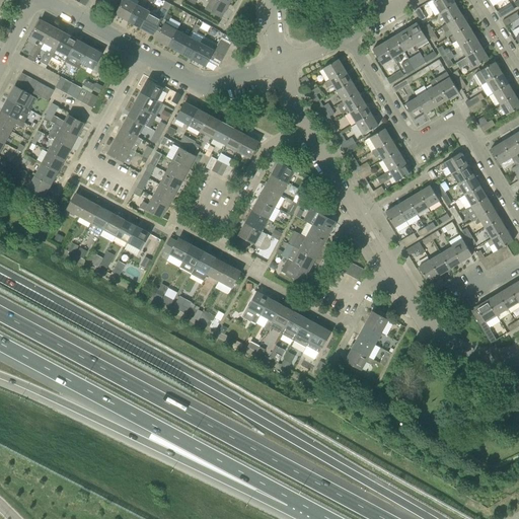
[(128,0),(124,0),(117,14),(129,21),(138,5),(128,0)]
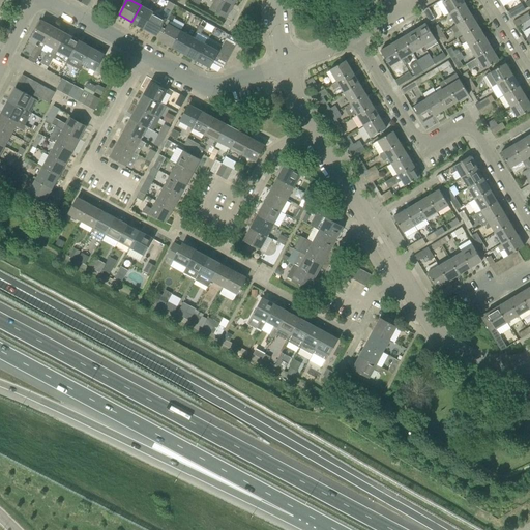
[(226,0),(214,0),(210,8),(227,18),(234,4),(226,0)]
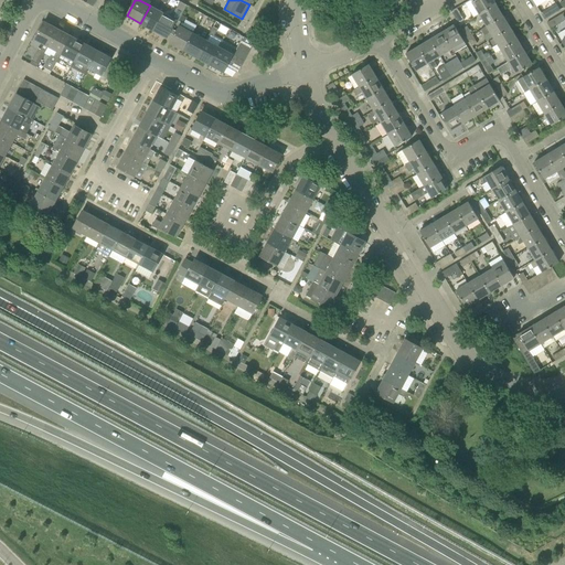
[(373,9),(380,6),(376,0),(370,4),(373,9)]
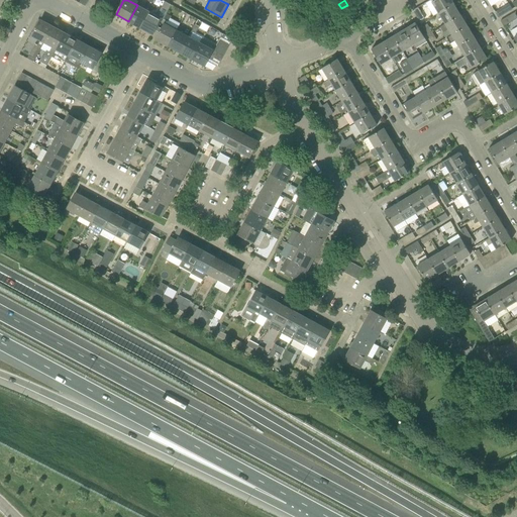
[(451,0),(434,0),(432,2),(438,12),(453,3),(451,0)]
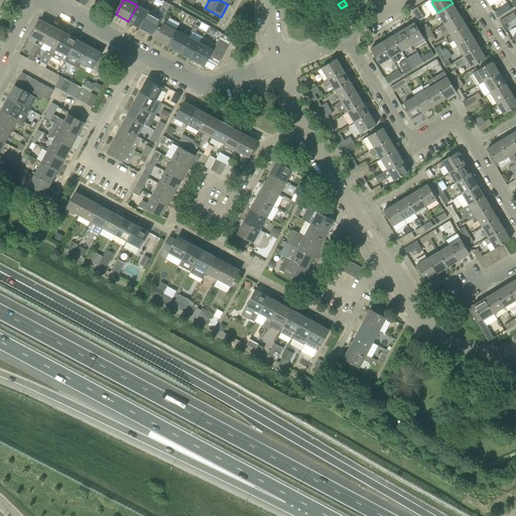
[(167,11),(171,5),(164,1),(161,7),(167,11)]
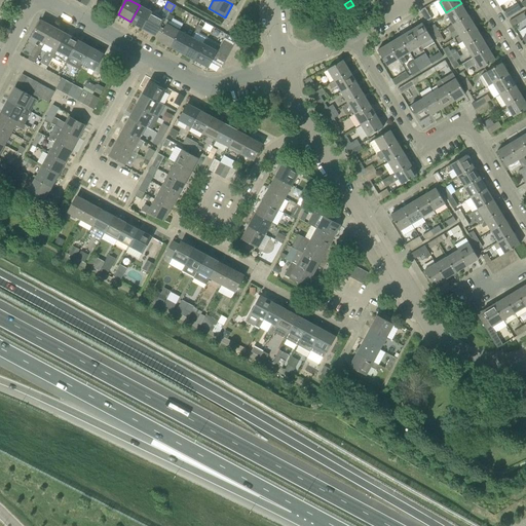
[(453,24),(468,14),(461,3),(446,12),(453,24)]
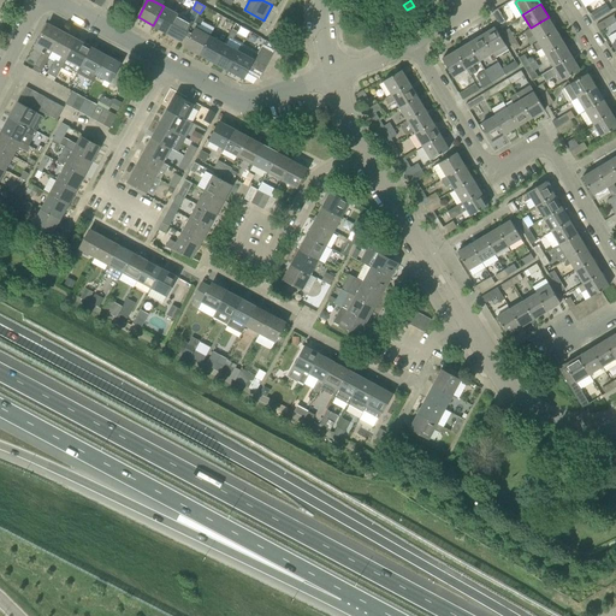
[(593,21),(596,19),(610,11),(606,5),(590,15),(593,21)]
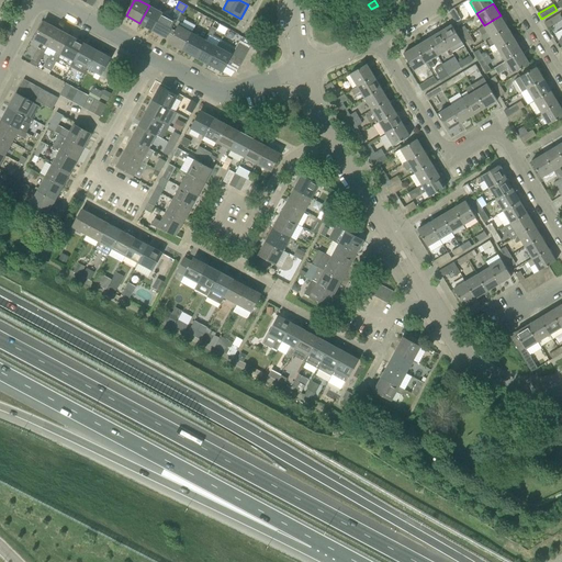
[(153,30),(161,13),(149,6),(139,23),(153,30)]
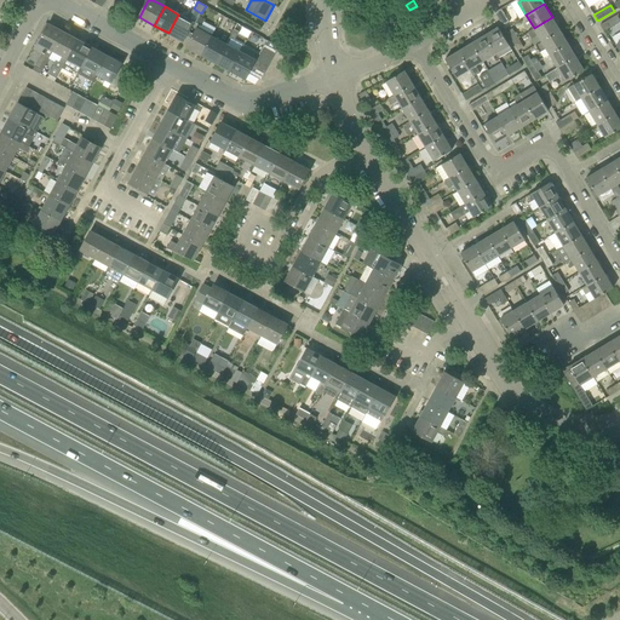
[(495,12),(498,17),(503,26),(510,22),(505,15),(501,9),(495,12)]
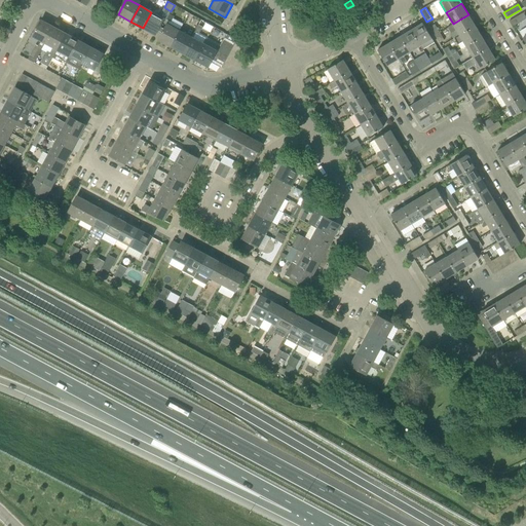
[(143,28),(155,35),(164,19),(151,12),(143,28)]
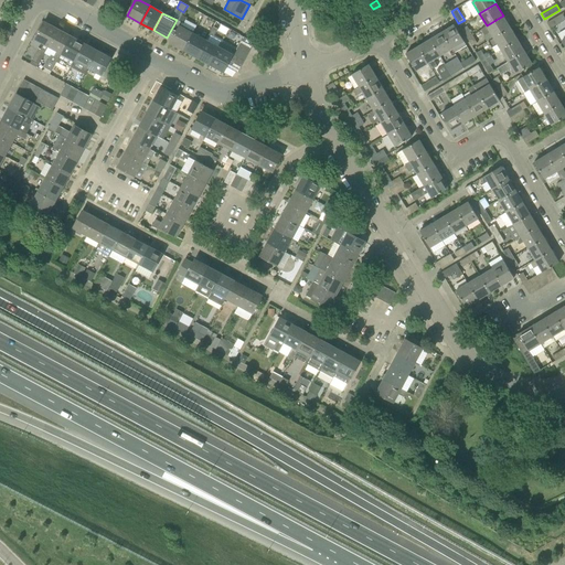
[(564,18),(563,13),(547,23),(551,29),(563,22),(564,20),(564,18)]
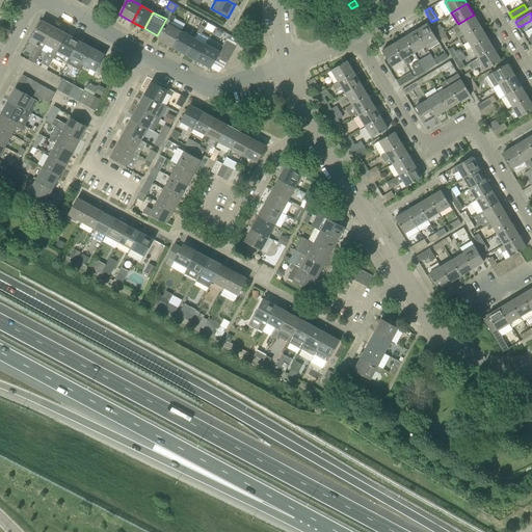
[(456,33),(461,30),(464,35),(480,26),(474,15),(458,24),(458,25),(453,28),(456,33)]
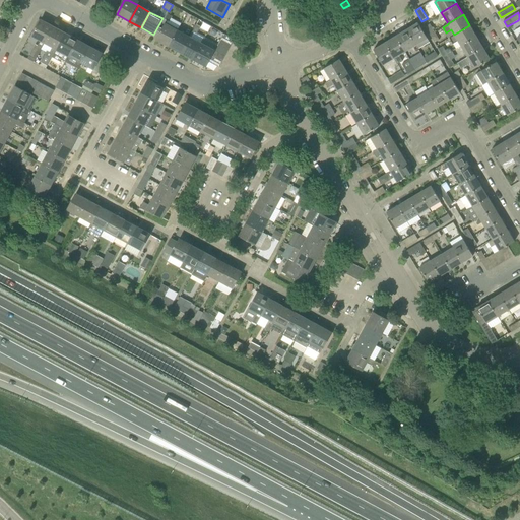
[(41,19),(31,36),(41,41),(38,46),(36,44),(27,59),(34,62),(41,50),(53,26),(41,19)]
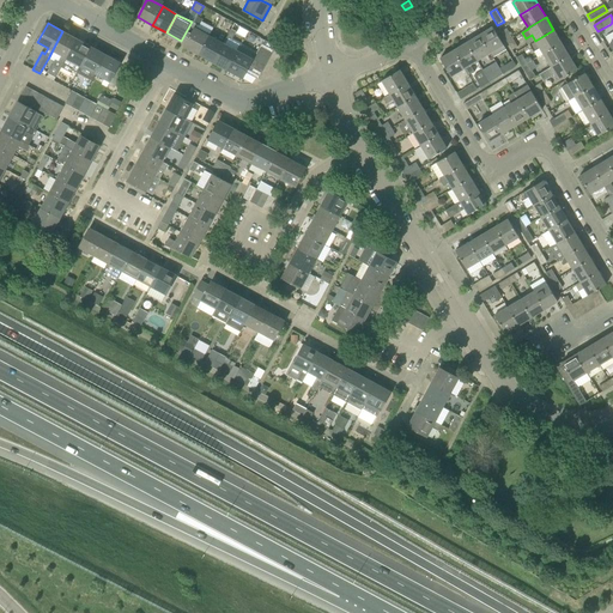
[(490,53),(491,53),(493,56),(505,49),(503,46),(503,44),(492,26),(479,35),(490,53)]
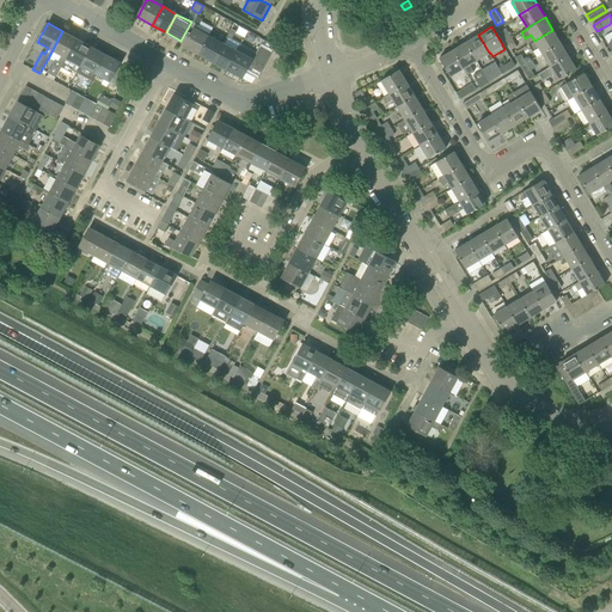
[(195,28),(184,47),(199,55),(209,36),(195,28)]
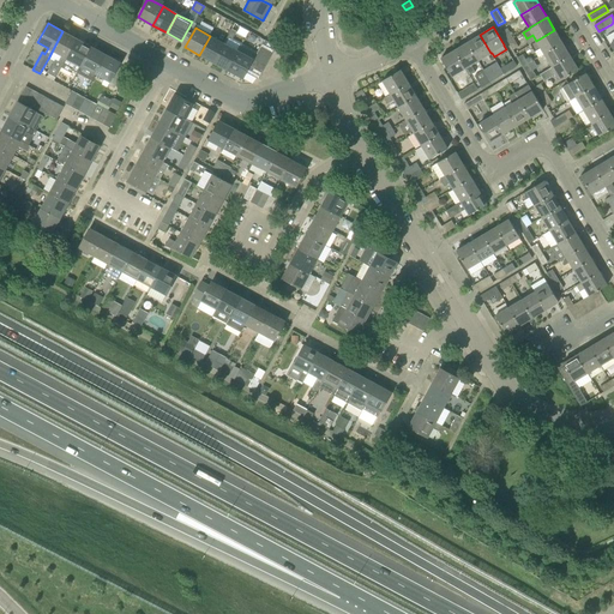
[(507,41),(513,37),(507,29),(503,32),(507,41)]
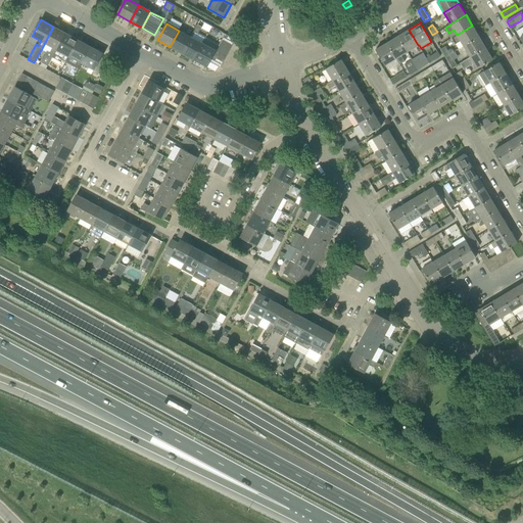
[(463,46),(479,37),(472,26),(457,35),(457,36),(453,38),(459,49),(463,46)]
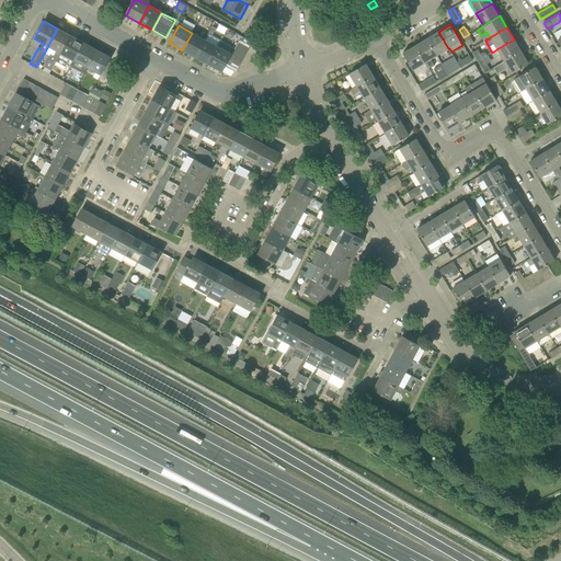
[(52,71),(60,53),(60,54),(70,35),(57,29),(44,54),(49,56),(44,67),(52,71)]
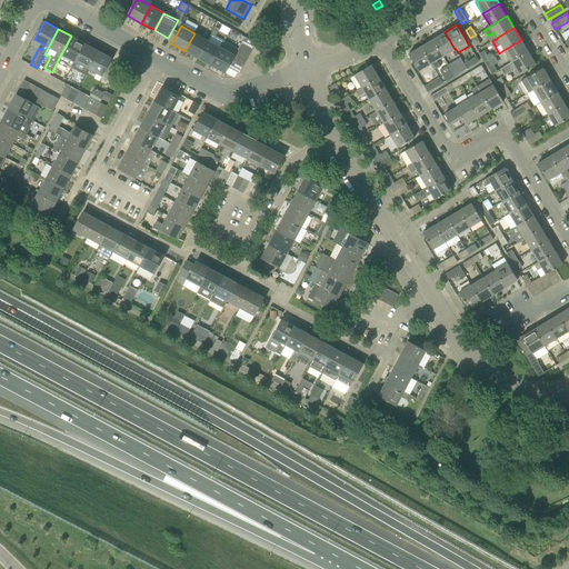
[(442,57),(455,49),(445,32),(432,39),(442,57)]
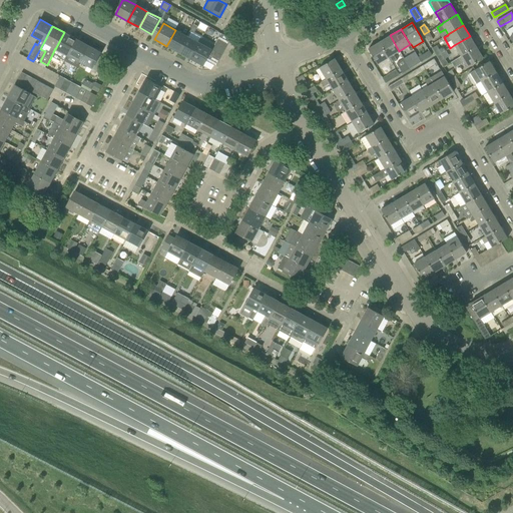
[(178,52),(187,36),(175,30),(166,46),(178,52)]
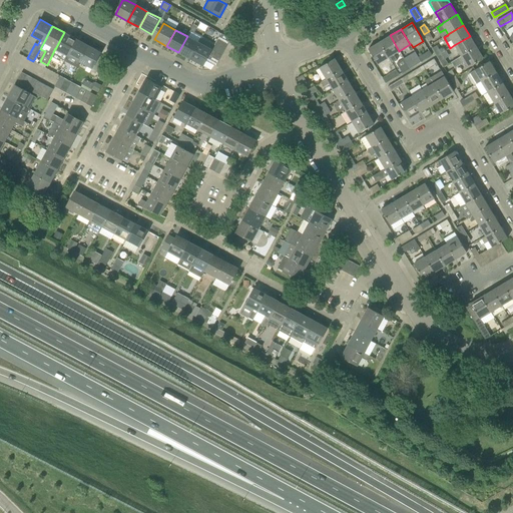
[(429,31),(424,34),(429,42),(434,39),(429,31)]
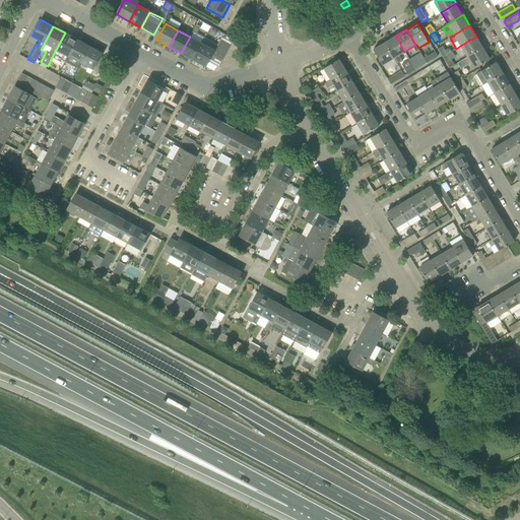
[(56,50),(64,54),(62,59),(65,61),(77,40),(65,33),(56,50)]
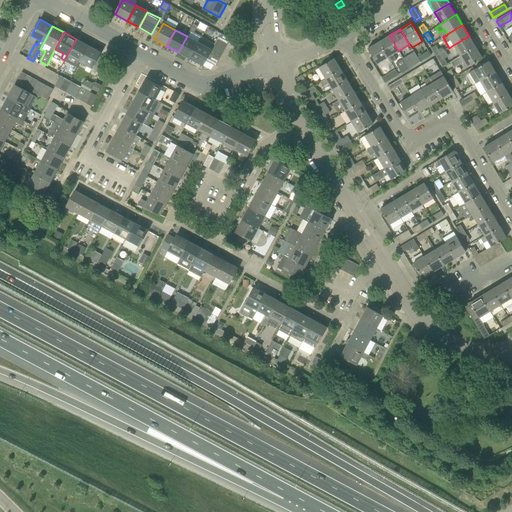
[(231,39),(221,34),(220,33),(217,38),(228,44),(231,39)]
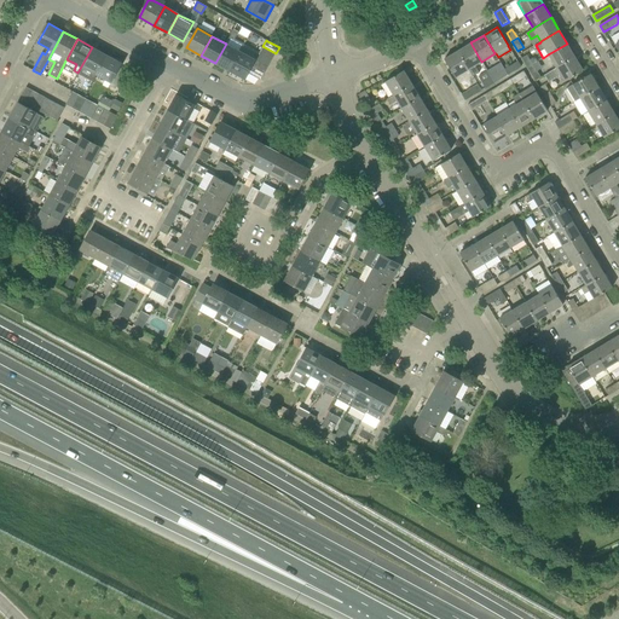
[(479,73),(475,65),(481,62),(470,42),(458,51),(469,69),(473,76),(479,73)]
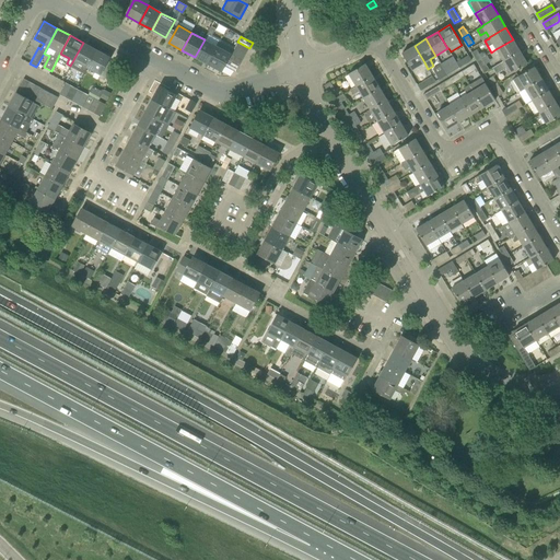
[(208,65),(218,47),(205,39),(195,57),(208,65)]
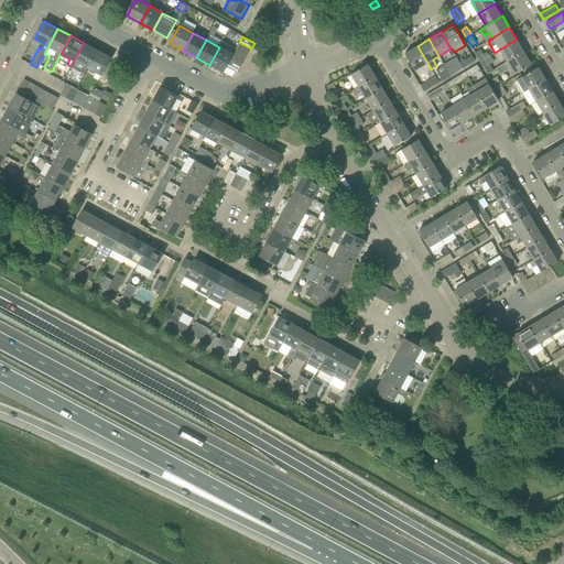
[(507,62),(523,51),(517,40),(499,50),(507,62)]
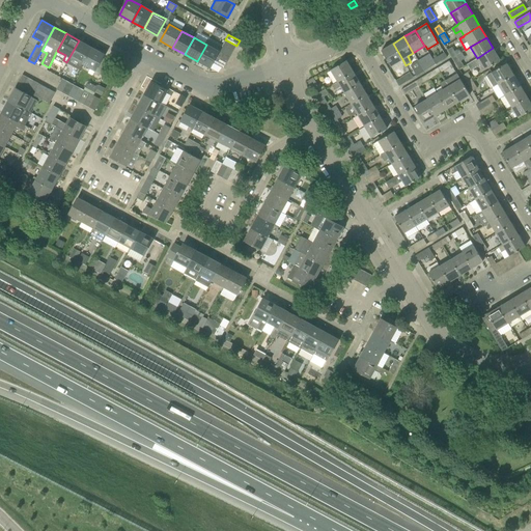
[(233,51),(236,46),(225,39),(222,45),(233,51)]
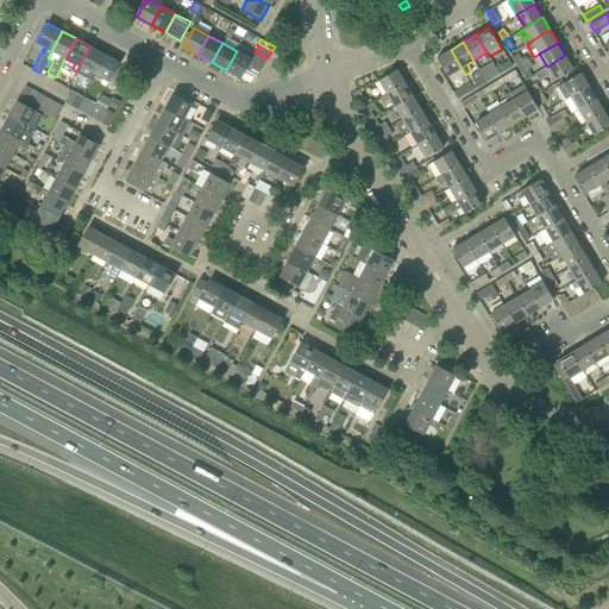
[(105,54),(90,46),(76,71),(92,80),(95,74),(94,74),(105,54)]
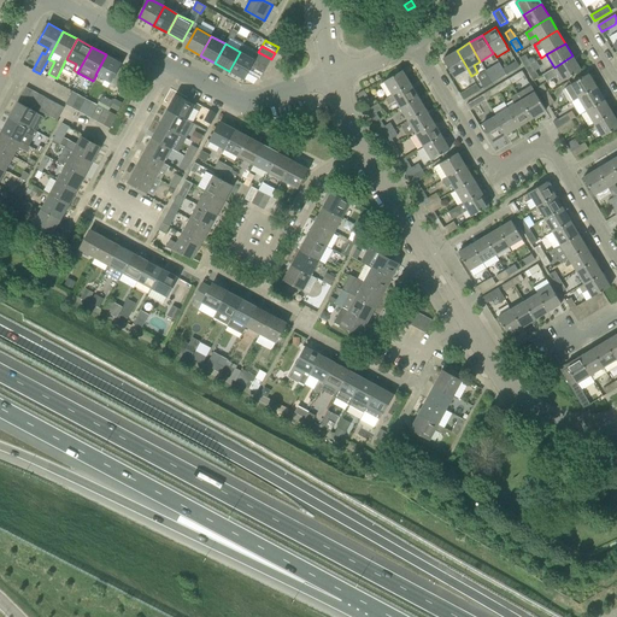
[(444,59),(454,77),(468,69),(457,51),(444,59)]
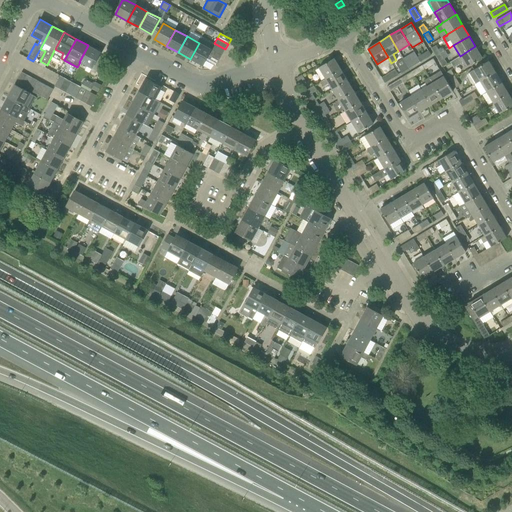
[(199,43),(190,59),(202,65),(205,60),(209,54),(211,49),(199,43)]
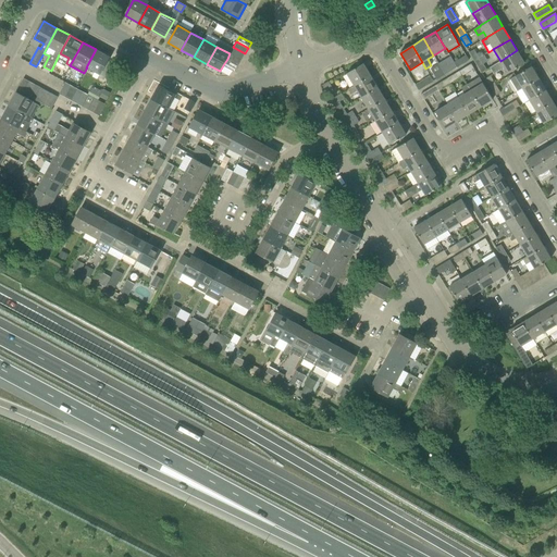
[(242,59),(245,53),(233,47),(230,53),(242,59)]
